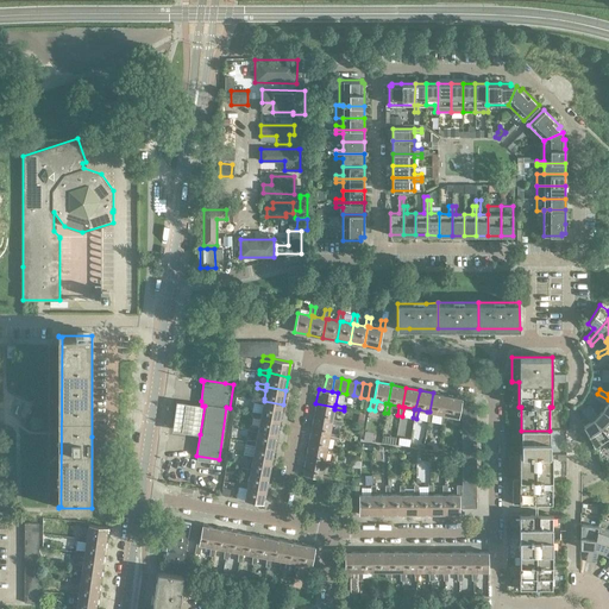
[(429,412),(427,412),(426,421),(431,421),(433,412),(441,414),(444,414),(447,396),(433,393),(429,412)]
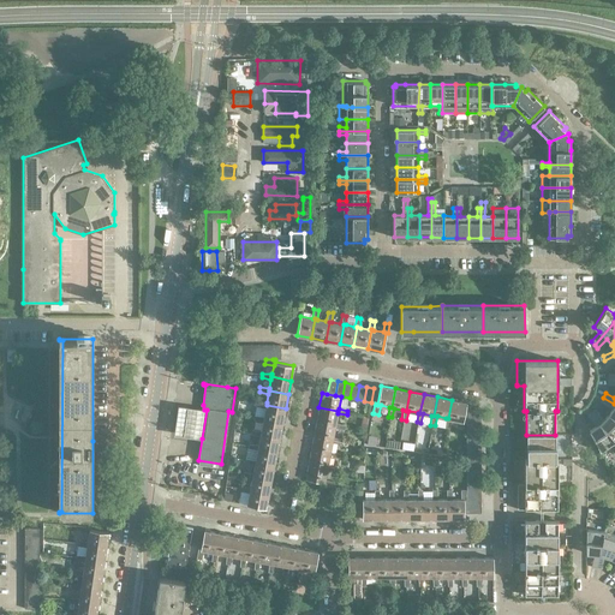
[(614,404),(603,398),(601,402),(613,408),(609,415),(614,419),(614,404)]
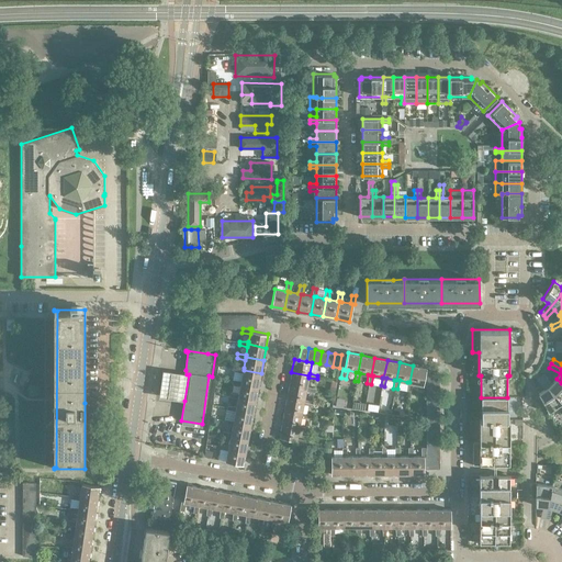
[(409,382),(407,382),(406,388),(406,391),(411,392),(412,383),(423,384),(424,382),(425,372),(426,368),(413,366),(409,382)]
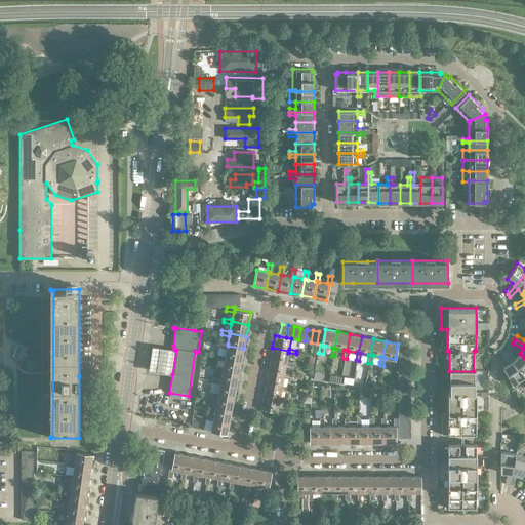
[(218,347),(221,347),(227,348),(226,356),(225,358),(241,361),(244,349),(228,346),(228,344),(219,342),(218,347)]
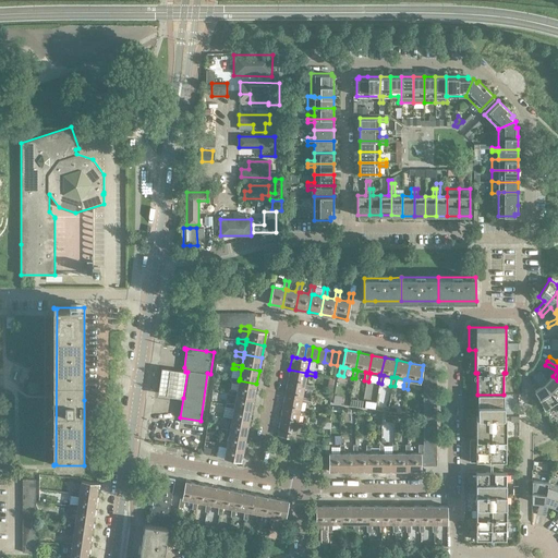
[(187,372),(185,372),(160,368),(156,395),(183,398),(187,372)]
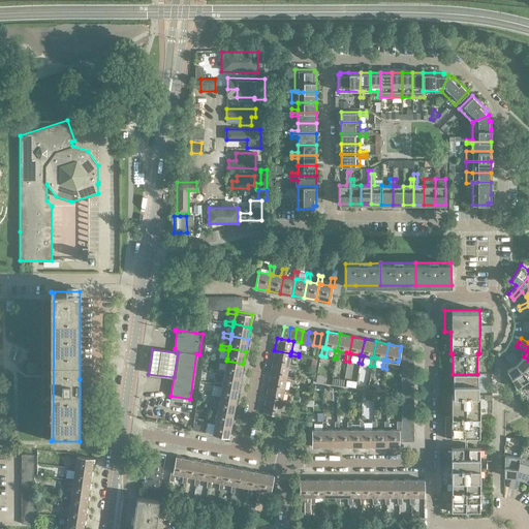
[(290,353),(274,350),(272,363),(288,366),(288,368),(297,369),(297,366),(289,364),(290,355),(290,353)]
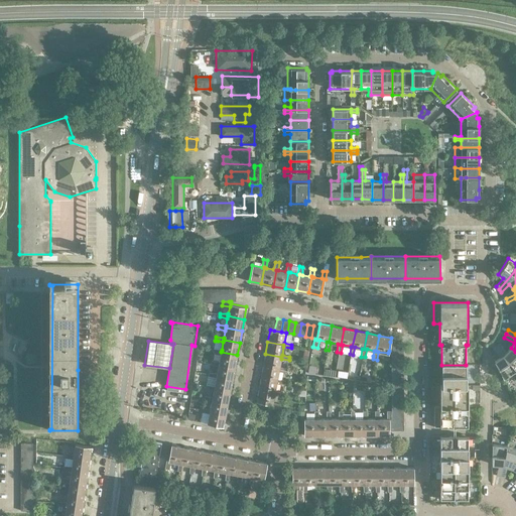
[(390,342),(389,351),(403,351),(403,345),(390,342)]
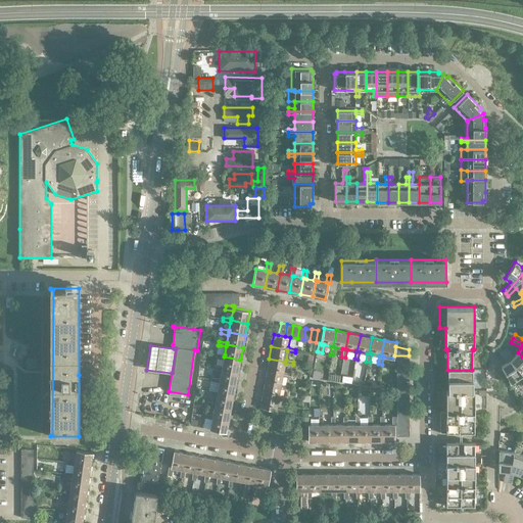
[(506,347),(503,350),(522,375),(522,374),(522,357),(518,352),(513,357),(506,347)]
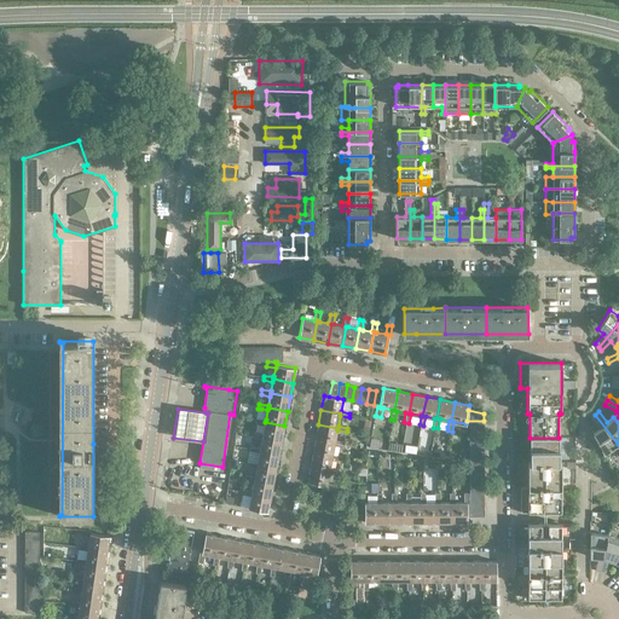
[(600,428),(593,433),(603,455),(618,444),(595,415),(591,418),(600,428)]
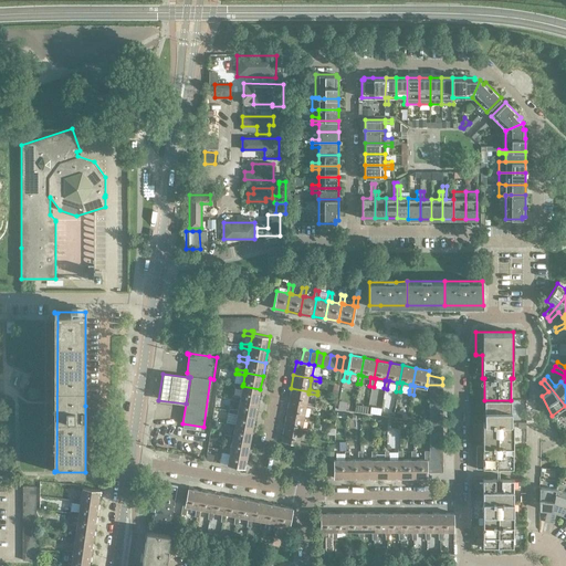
[(242,388),(240,397),(240,399),(258,402),(260,389),(242,386),(243,384),(234,383),(233,387),(242,388)]
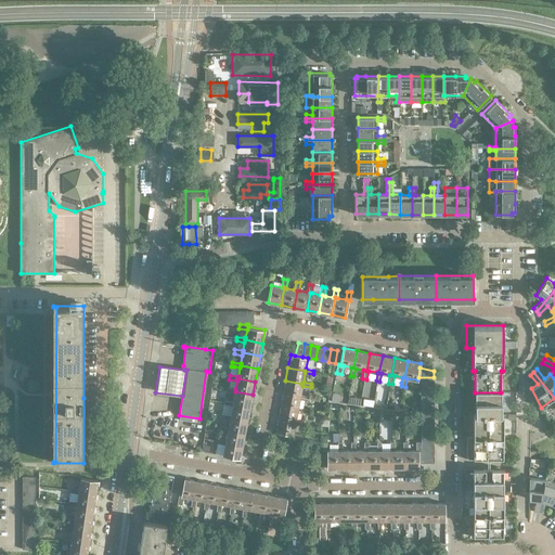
[(285,381),(283,394),(300,397),(299,399),(308,400),(309,396),(300,395),(302,386),(302,384),(285,381)]
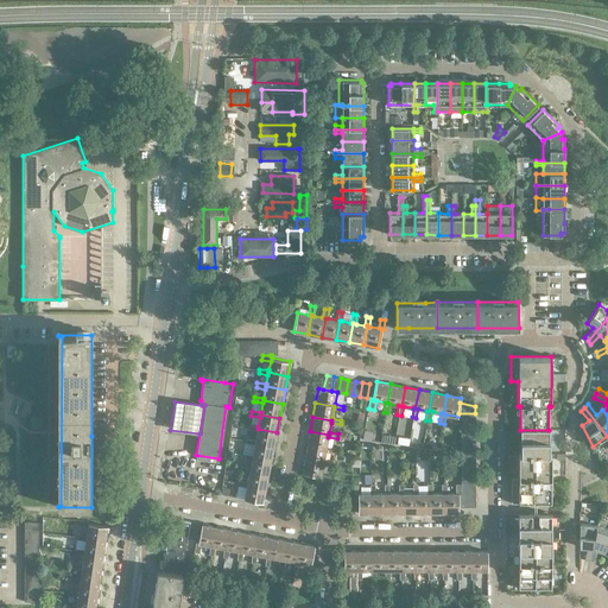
[(258,431),(255,439),(255,442),(274,445),(277,432),(258,429),(258,426),(248,425),(248,429),(258,431)]
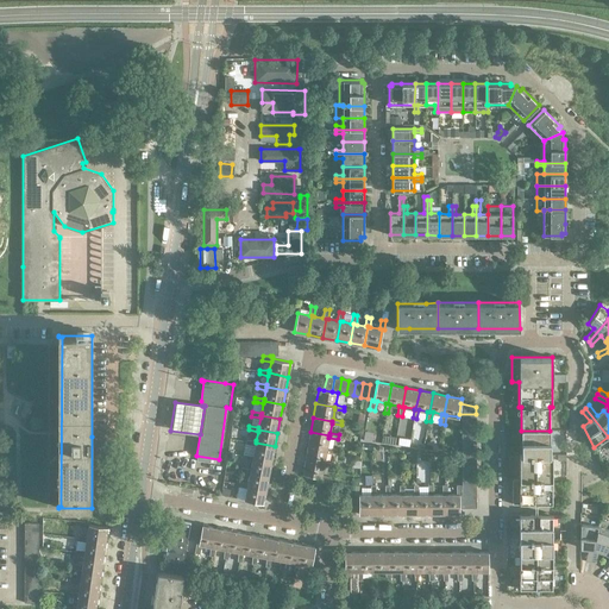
[(519,478),(512,478),(512,503),(552,503),(552,454),(550,453),(550,431),(521,431),(521,453),(519,453),(519,478)]
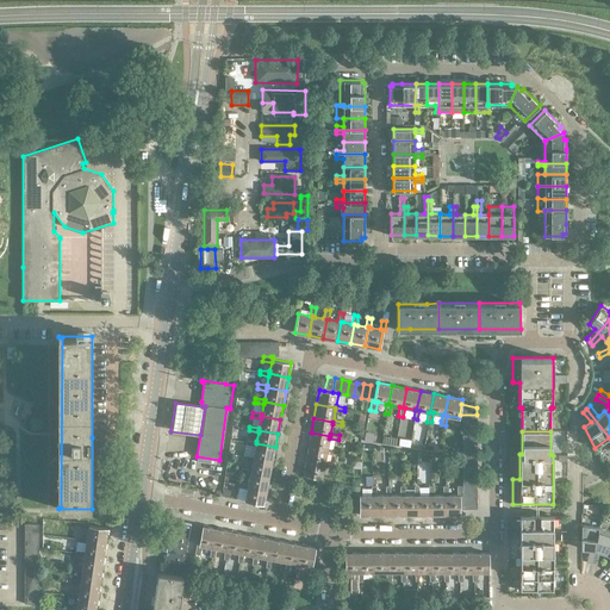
[(311,433),(309,447),(328,450),(327,453),(336,454),(337,449),(328,448),(329,439),(330,436),(311,433)]
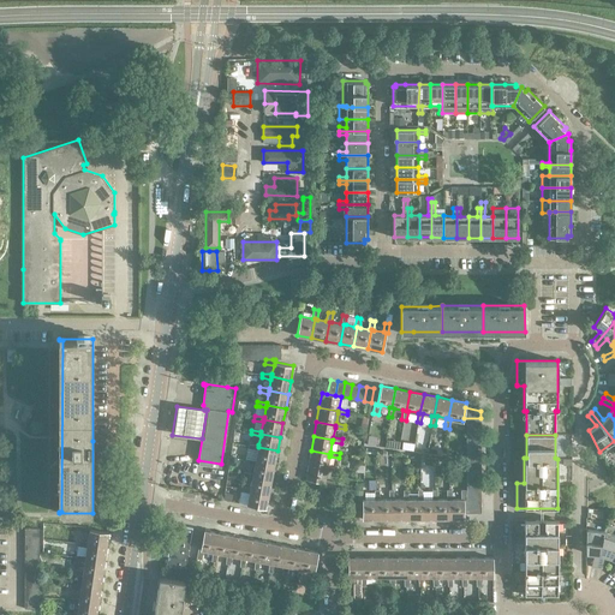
[(258,445),(249,445),(248,448),(257,451),(256,459),(256,461),(275,465),(278,451),(258,447),(258,445)]
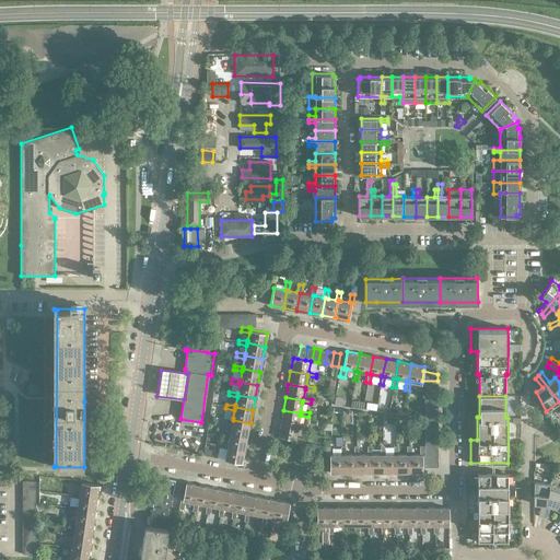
[(283,410),(281,422),(298,426),(298,429),(306,429),(307,426),(299,423),(300,416),(301,413),(283,410)]
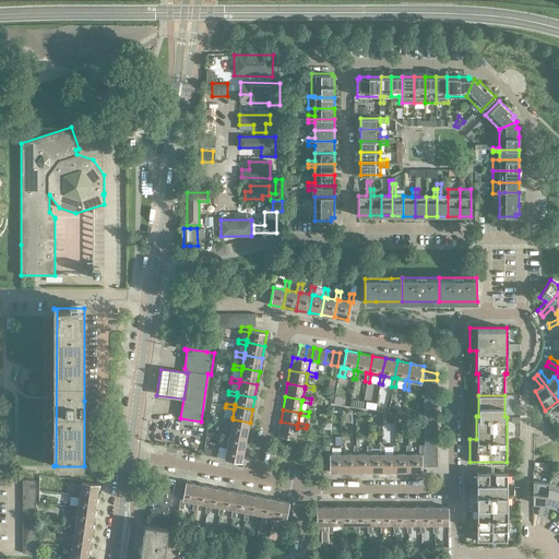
[(233,417),(224,416),(223,420),(232,423),(230,430),(229,432),(247,436),(250,423),(233,419),(233,417)]
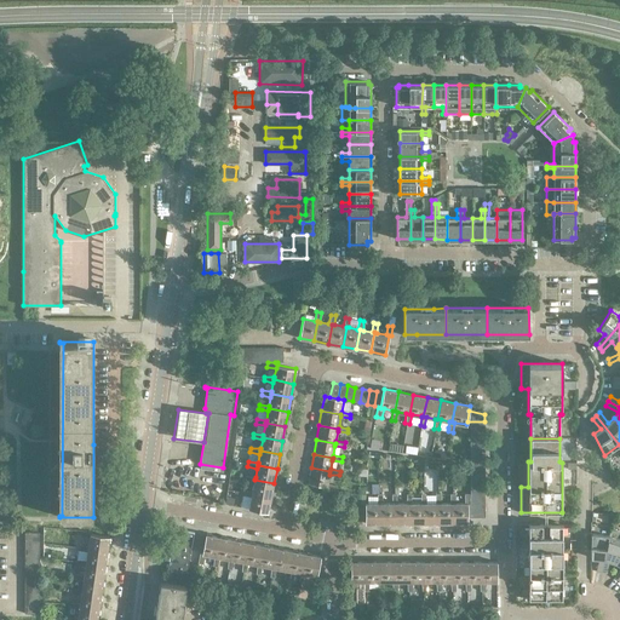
[(329,471),(311,468),(308,483),(327,487),(327,489),(337,491),(337,486),(328,483),(329,475),(329,471)]
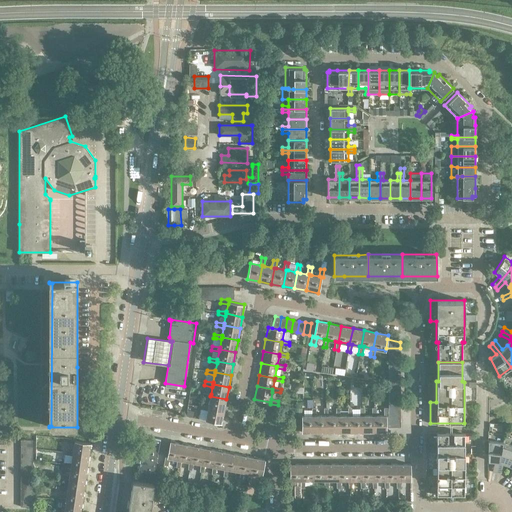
[(210,398),(208,406),(208,408),(224,411),(226,399),(210,396),(211,394),(203,393),(202,397),(210,398)]
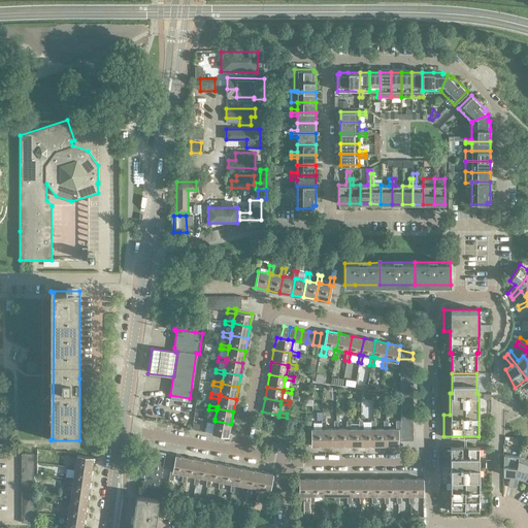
[(213,423),(212,433),(229,436),(231,424),(215,421),(215,419),(206,418),(205,422),(213,423)]
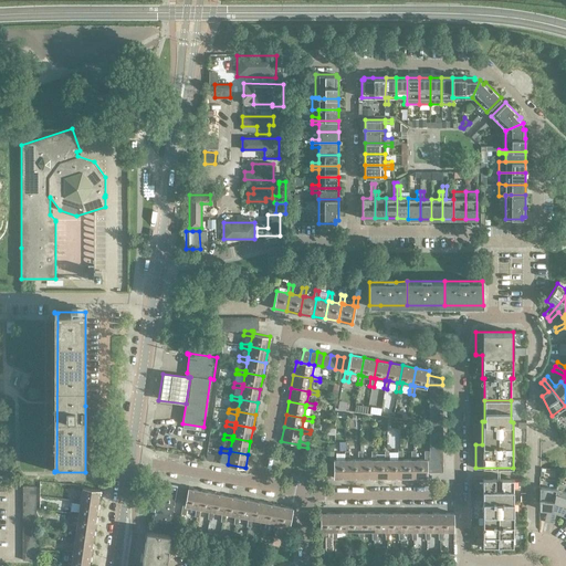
[(387,459),(387,478),(400,478),(400,459),(402,459),(401,451),(397,450),(397,459),(389,459),(387,459)]
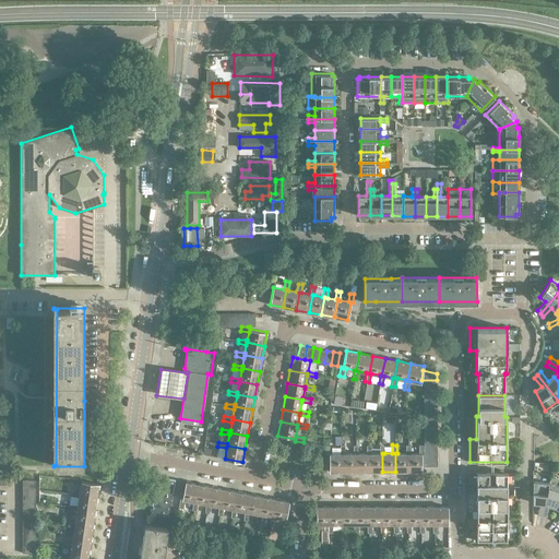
[(395,453),(395,472),(408,471),(407,453),(411,453),(409,444),(405,445),(405,453),(397,453),(395,453)]
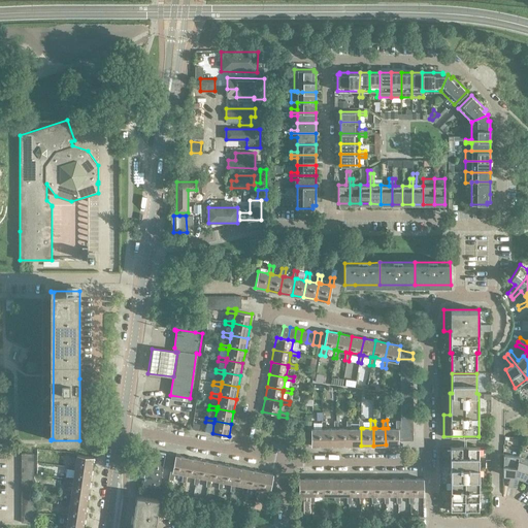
[(388,428),(385,428),(386,444),(398,444),(398,440),(398,433),(398,428),(400,428),(400,427),(400,420),(395,420),(395,428),(388,428)]
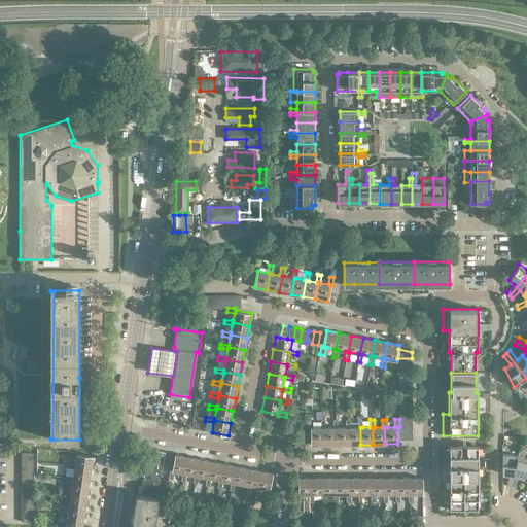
[(320,427),(310,428),(310,445),(323,445),(323,427),(325,427),(324,420),(320,420),(320,427)]
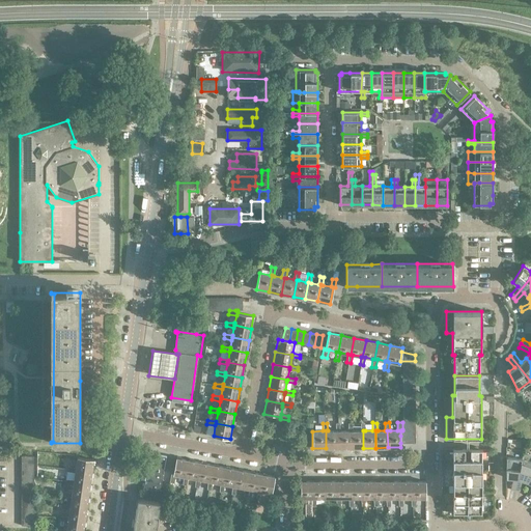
[(326,430),(326,448),(338,448),(338,431),(340,430),(339,423),(336,423),(335,430),(328,430),(326,430)]
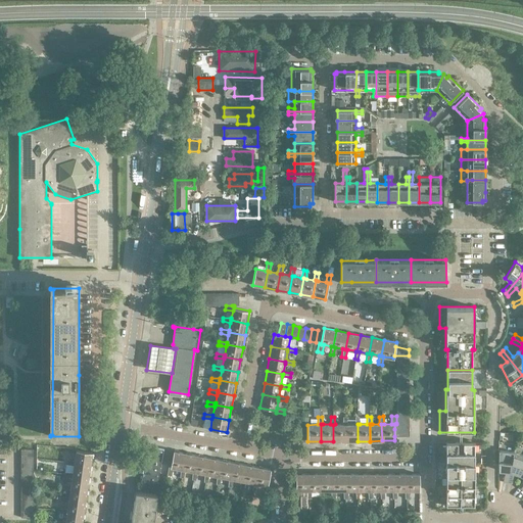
[(333,425),(333,441),(345,441),(345,425),(347,425),(346,417),(342,417),(342,425),(335,424),(333,425)]
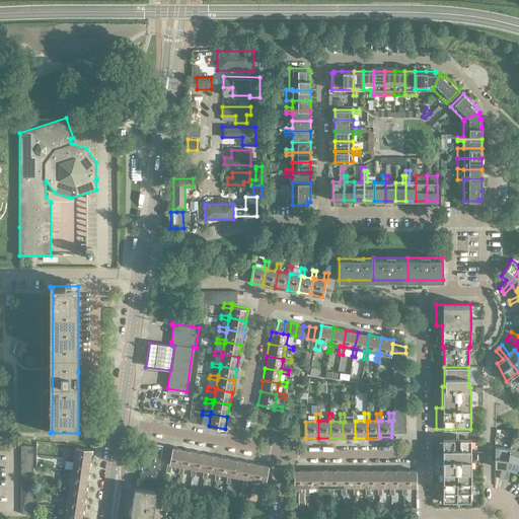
[(343,422),(343,438),(355,438),(355,421),(357,421),(356,414),(352,414),(352,422),(345,422),(343,422)]
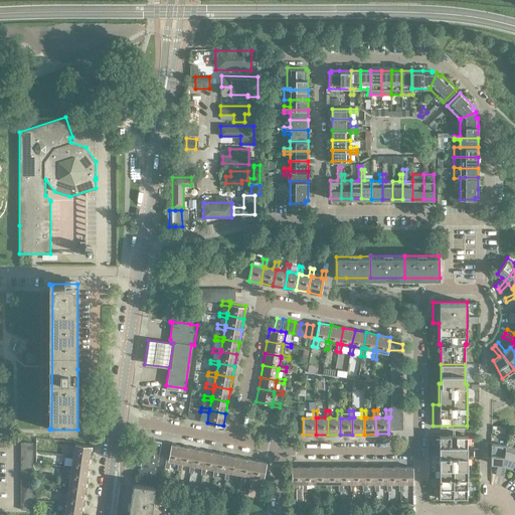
[(467,436),(439,436),(439,498),(467,498),(467,436)]
